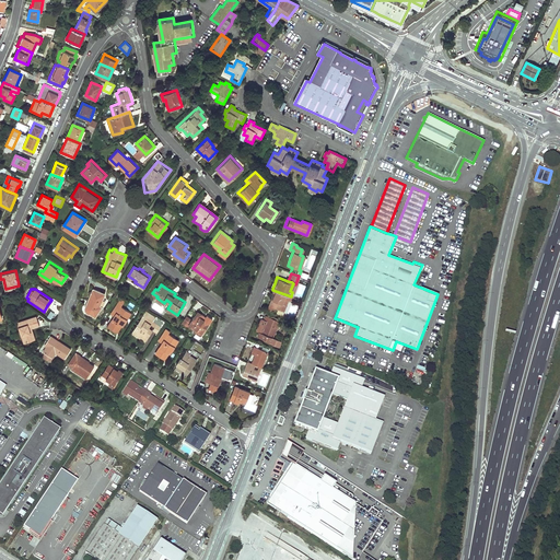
[(104,293),(92,289),(88,302),(85,307),(84,310),(85,311),(85,312),(88,312),(89,312),(94,315),(101,306),(98,305),(104,293)]
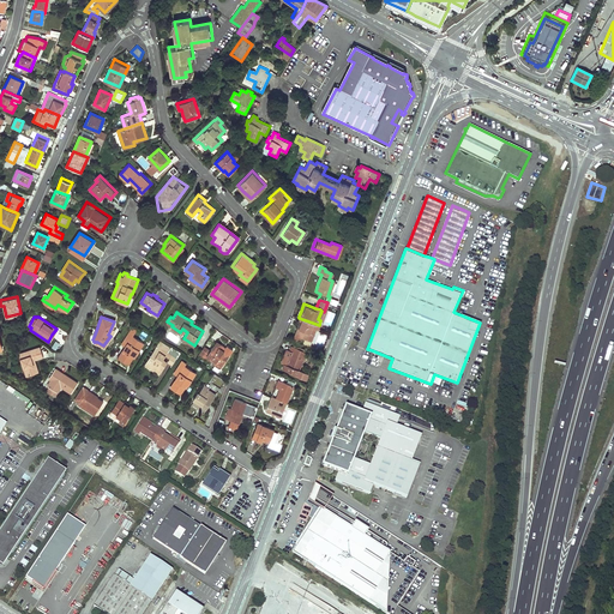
[(318,329),(319,325),(299,318),(296,326),(293,335),(309,341),(314,327),(318,329)]
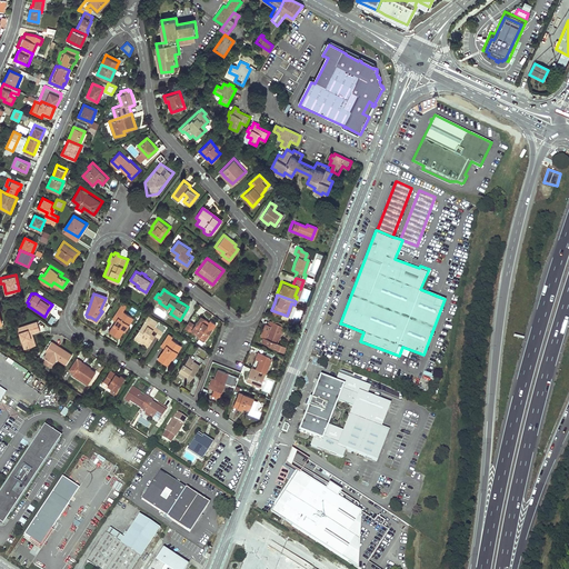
[(129,305),(125,301),(113,318),(117,320),(110,330),(115,333),(120,337),(127,326),(128,327),(135,317),(125,310),(129,305)]
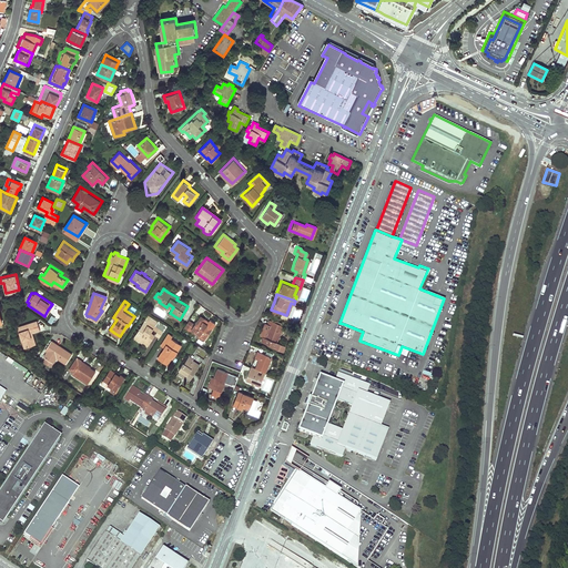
[(204,317),(199,314),(193,323),(189,320),(184,327),(190,331),(191,328),(200,335),(199,337),(204,341),(213,326),(208,323),(210,321),(204,317)]
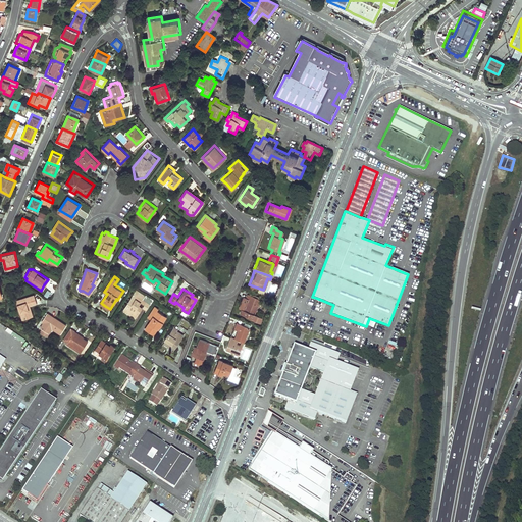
[(136,290),(123,310),(129,313),(136,317),(142,308),(146,311),(151,303),(143,298),(145,295),(136,290)]
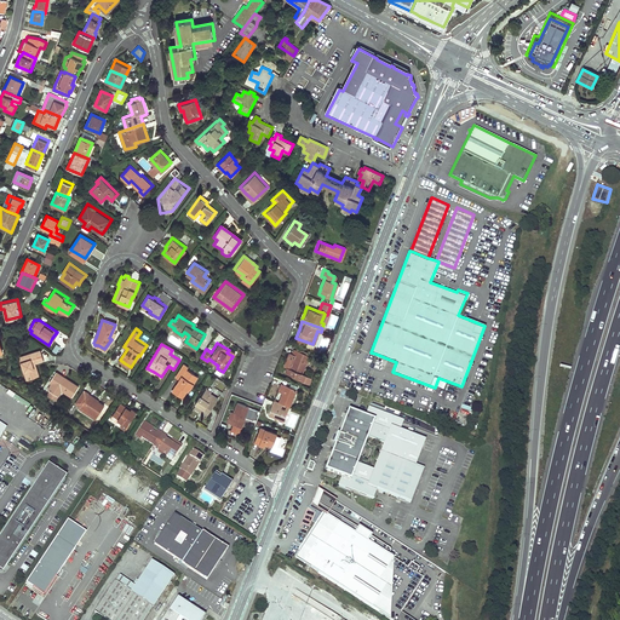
[(42,355),(40,350),(19,357),(27,379),(39,375),(35,363),(44,360),(42,355)]
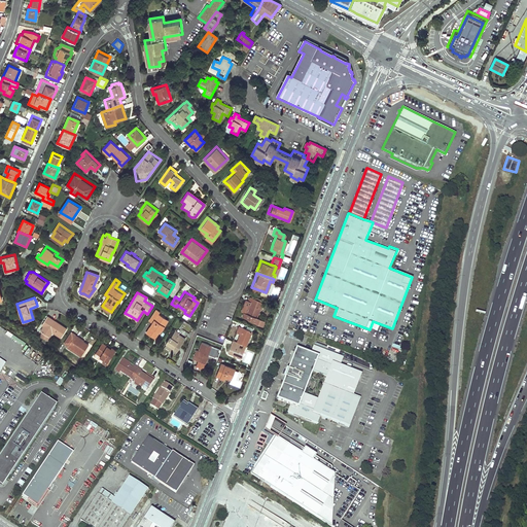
[(270,305),(248,297),(247,301),(245,301),(243,307),(241,312),(242,313),(241,317),(253,321),(252,323),(261,326),(270,305)]
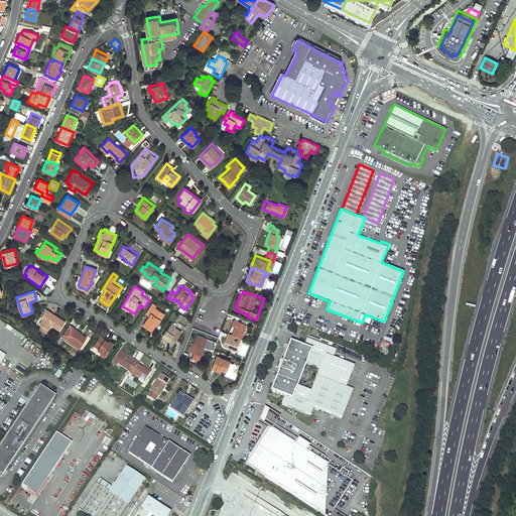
[(157,305),(153,302),(146,313),(149,315),(143,325),(147,328),(152,331),(157,323),(158,323),(164,313),(155,307),(157,305)]
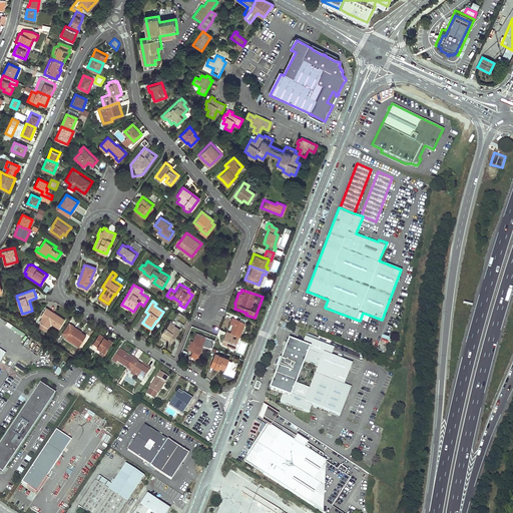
[(51,311),(45,308),(40,316),(41,317),(38,321),(40,322),(37,326),(45,331),(51,323),(59,328),(64,320),(51,311)]
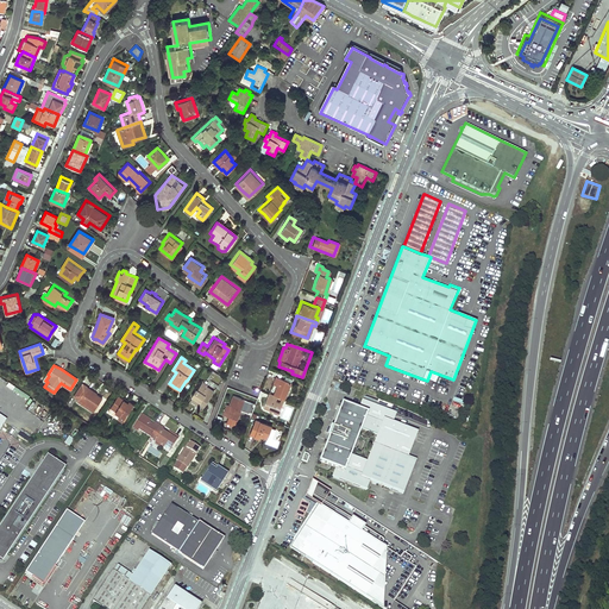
[(292,380),(284,377),(283,380),(275,376),(272,381),(271,384),(276,385),(272,394),(278,396),(282,397),(284,399),(292,380)]
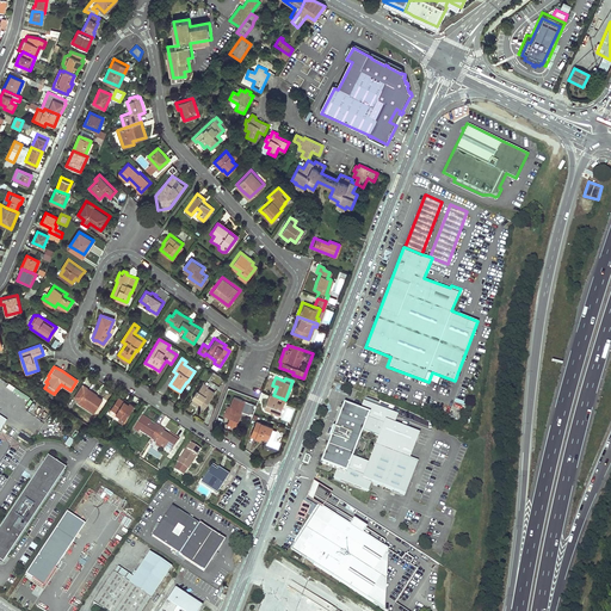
[(208,384),(203,382),(198,389),(197,389),(192,396),(193,396),(191,401),(193,402),(203,408),(214,390),(207,386),(208,384)]
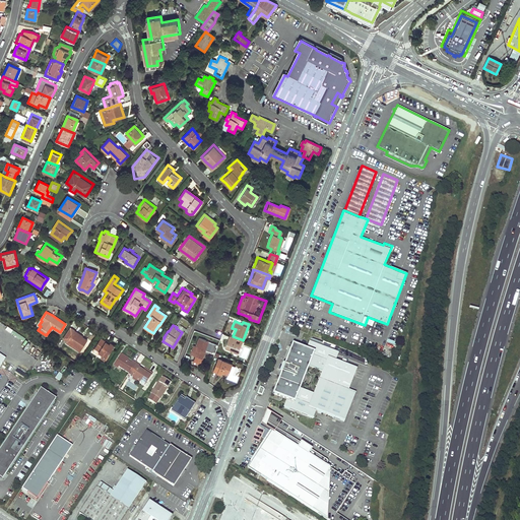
[(77,333),(69,328),(62,339),(79,350),(86,339),(77,333)]
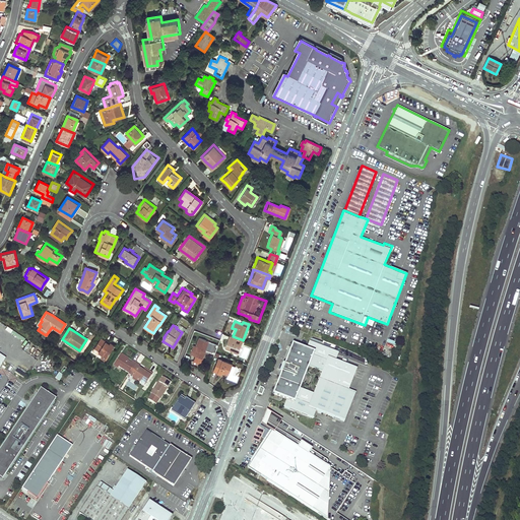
[(12,330),(11,333),(23,340),(25,337),(12,330)]
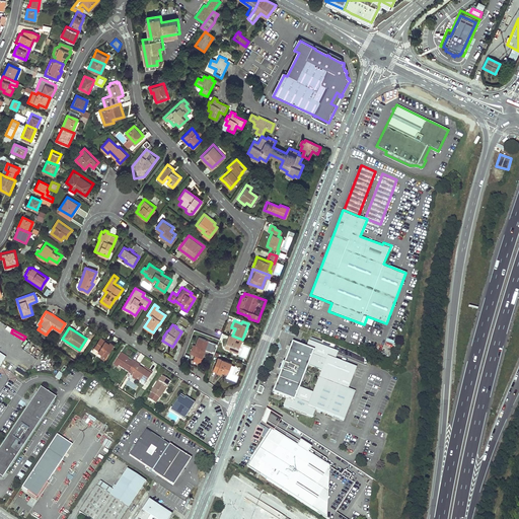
[(237,338),(232,336),(229,335),(226,342),(224,347),(238,352),(242,340),(240,339),(239,342),(235,341),(237,338)]
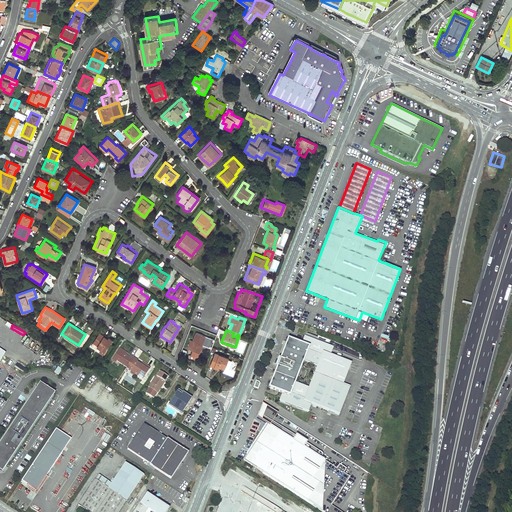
[(206,335),(195,331),(193,339),(191,338),(188,345),(191,346),(190,349),(193,350),(191,354),(194,355),(197,356),(199,352),(200,353),(206,335)]
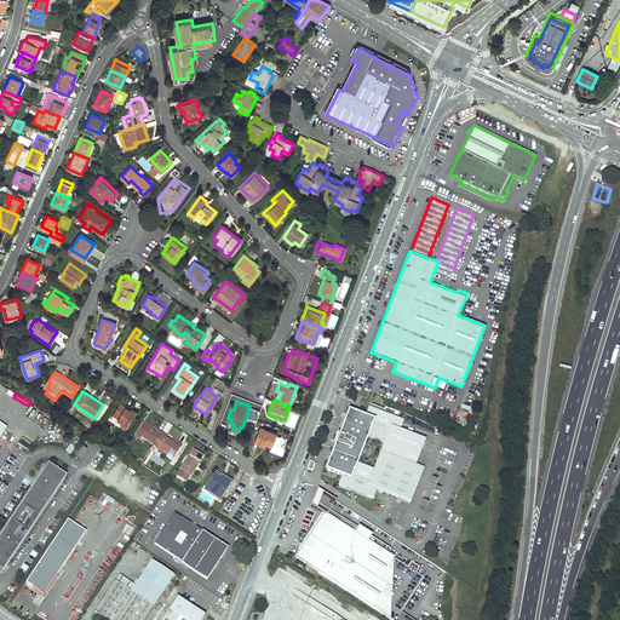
[(130,408),(124,406),(124,407),(119,405),(112,415),(116,418),(115,419),(121,424),(120,426),(124,429),(135,412),(130,408)]
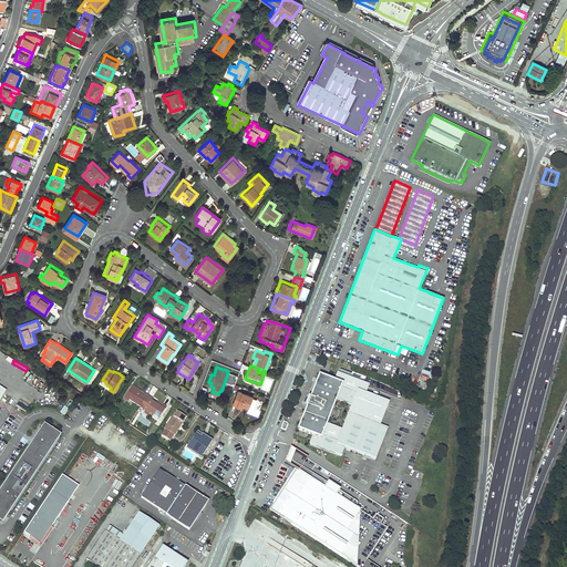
[(339,370),(334,381),(342,384),(320,440),(313,437),(310,445),(342,459),(346,449),(377,461),(389,429),(381,425),(390,402),(366,393),(369,385),(350,378),(351,374),(339,370)]
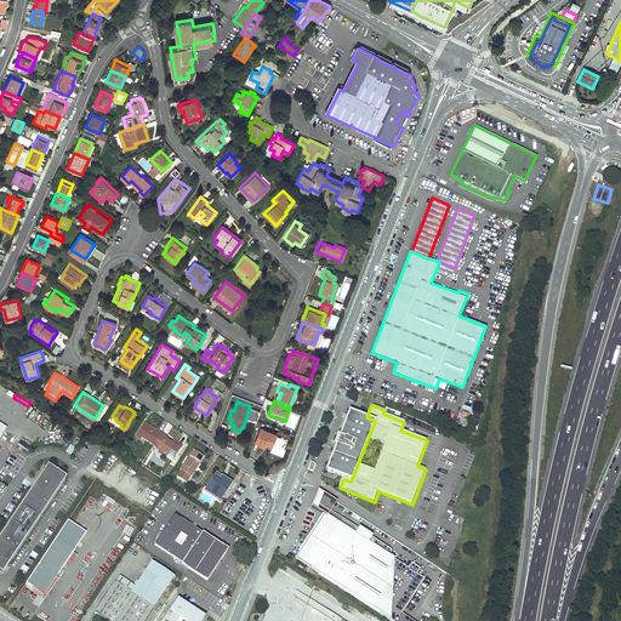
[(375,421),(366,417),(349,411),(325,472),(343,479),(351,482),(375,421)]
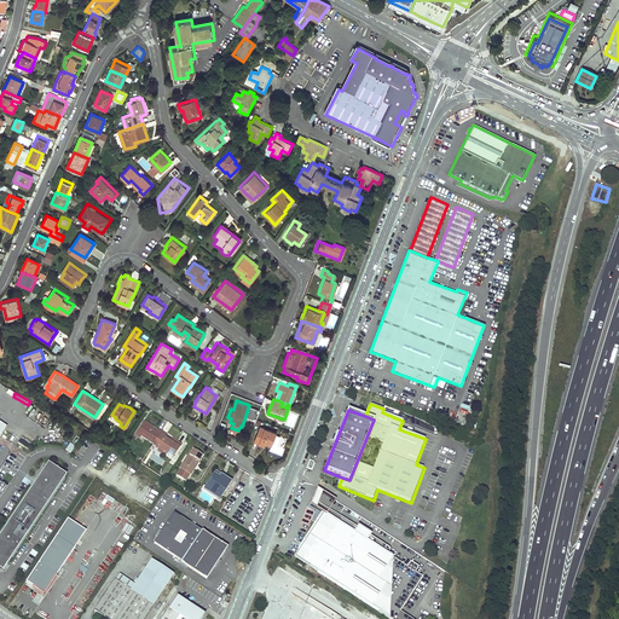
[(150,446),(158,434),(155,432),(154,433),(151,432),(150,431),(151,429),(143,423),(133,437),(138,439),(138,438),(150,446)]
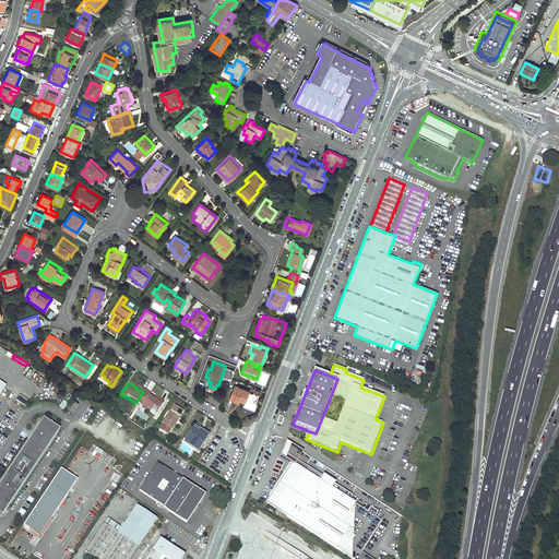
[(249,390),(234,384),(229,397),(233,399),(238,401),(238,400),(241,401),(241,400),(245,402),(249,390)]
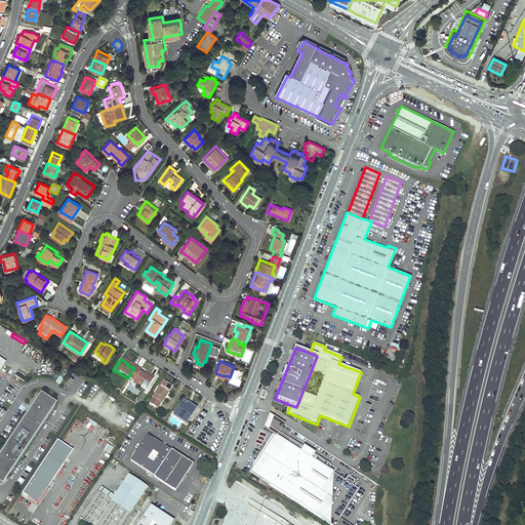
[(134,368),(127,378),(132,381),(131,382),(144,391),(151,379),(143,373),(142,375),(139,374),(137,372),(138,371),(134,368)]
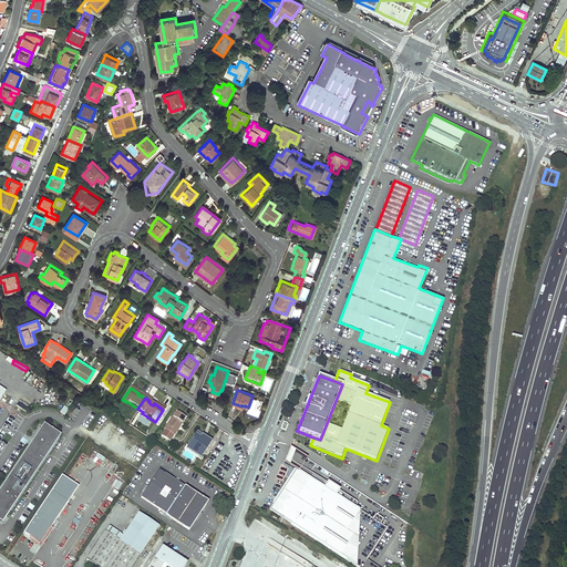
[(181,414),(176,411),(164,429),(161,434),(168,440),(172,434),(173,434),(185,416),(181,414)]
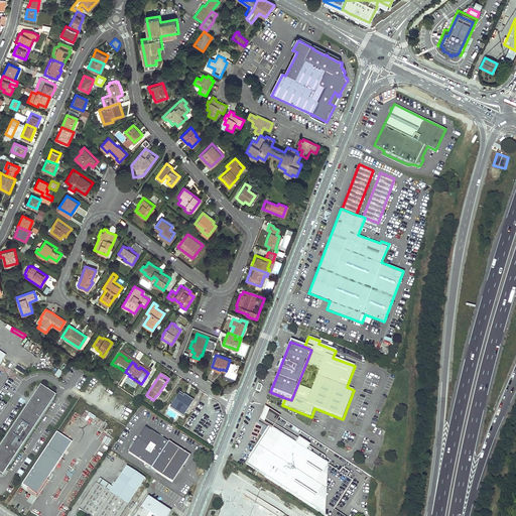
[(54,394),(39,384),(0,443),(0,473),(2,475),(54,394)]
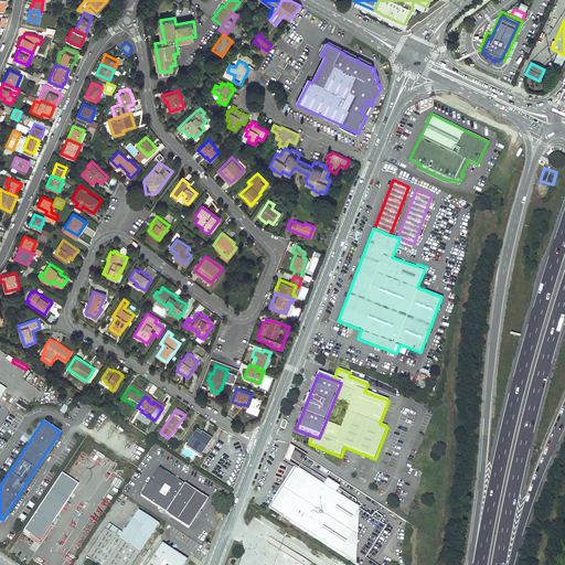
[(152,435),(157,426),(152,424),(148,433),(152,435)]
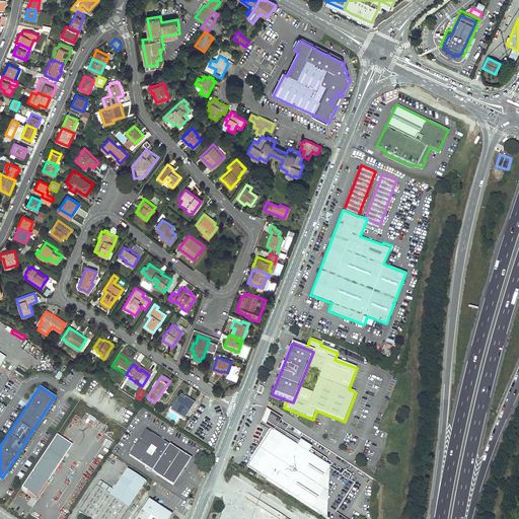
[(186,398),(179,394),(169,410),(182,419),(193,402),(186,398)]
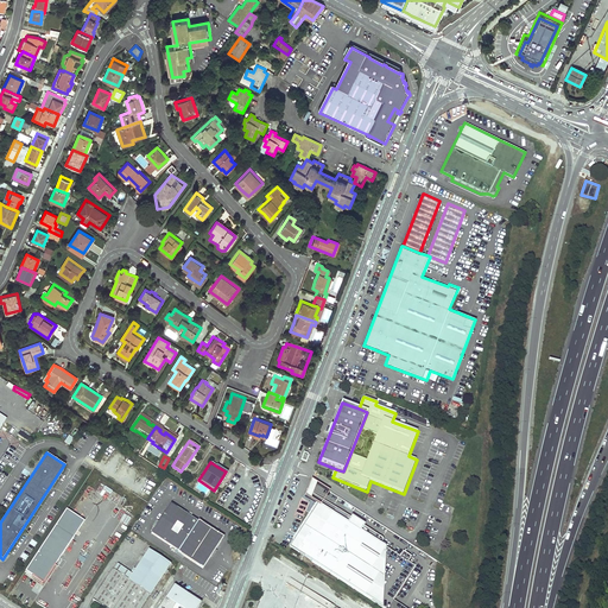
[(350,517),(321,498),(317,504),(316,502),(291,539),(292,540),(289,545),(385,607),(387,607),(416,565),(409,562),(411,556),(403,551),(400,556),(381,543),(384,540),(384,539),(384,538),(382,538),(365,525),(365,524),(365,523),(353,515),(352,515),(350,517)]
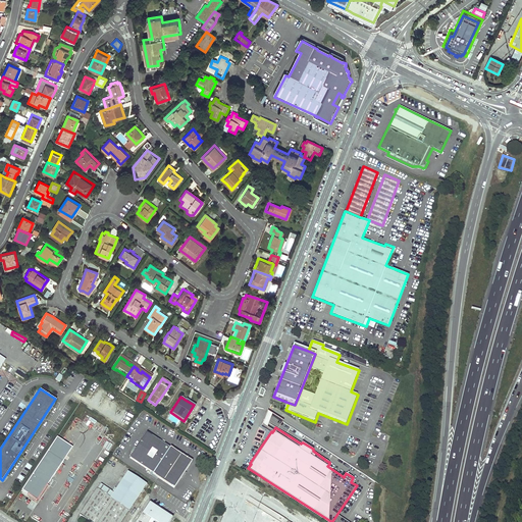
[(166,445),(147,431),(137,448),(135,447),(132,452),(133,453),(131,457),(153,472),(153,473),(174,487),(192,460),(170,446),(171,446),(167,444),(166,445)]
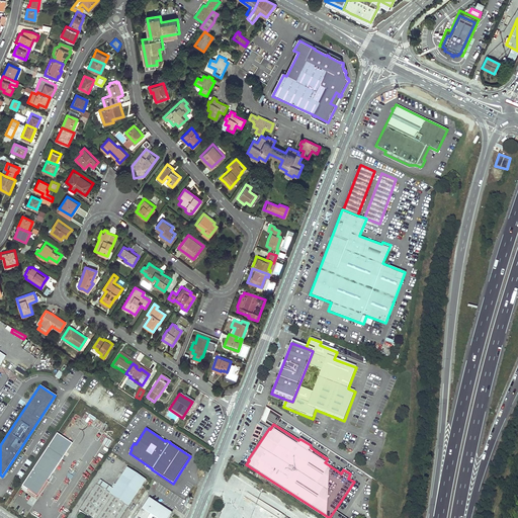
[(74,444),(58,434),(22,487),(38,497),(74,444)]
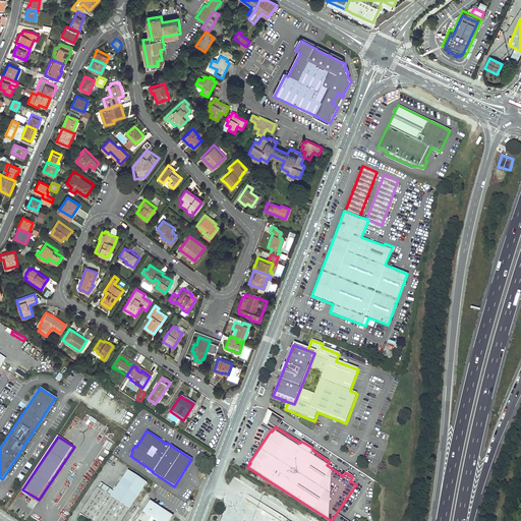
[(119,520),(146,481),(127,469),(113,490),(101,482),(80,514),(91,520),(119,520)]
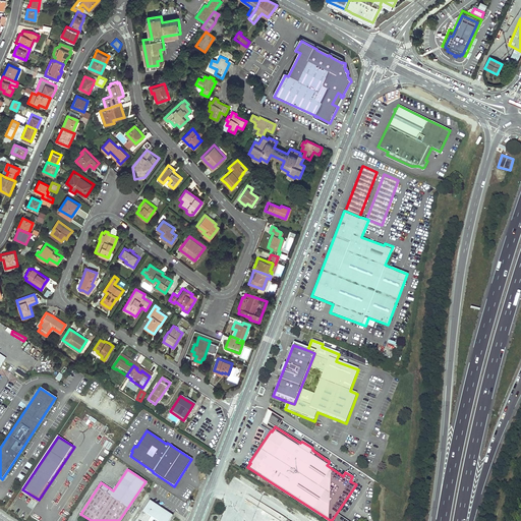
[(166,520),(171,514),(148,499),(132,520),(145,520),(149,515),(158,520),(166,520)]
